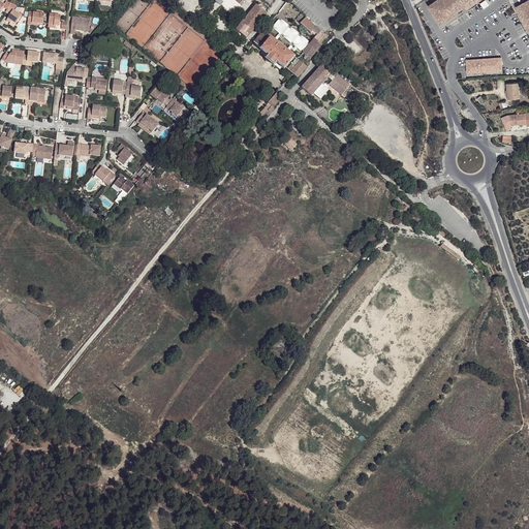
[(7,9),(11,3),(7,0),(4,4),(0,1),(0,10),(3,7),(7,9)]
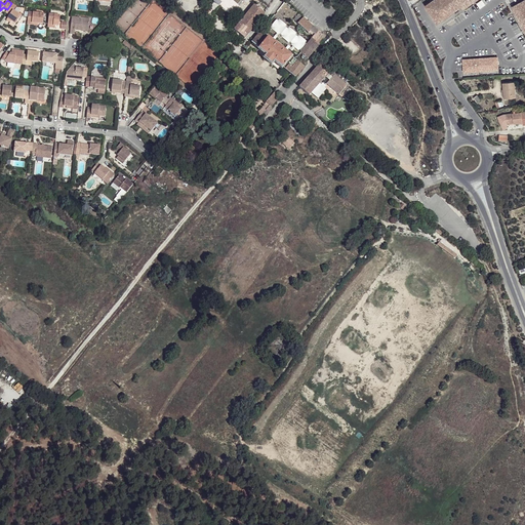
[(433,0),(425,6),(437,24),(465,4),(467,3),(473,2),(475,0),(433,0)]
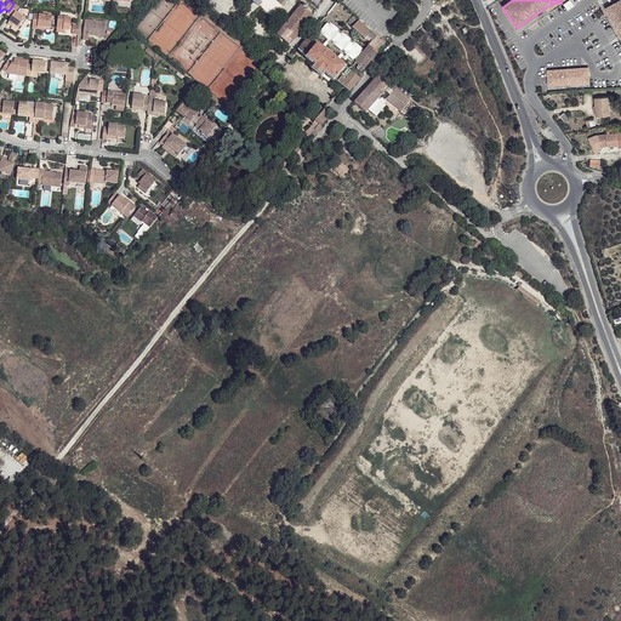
[(620,0),(605,9),(620,36),(620,0)]
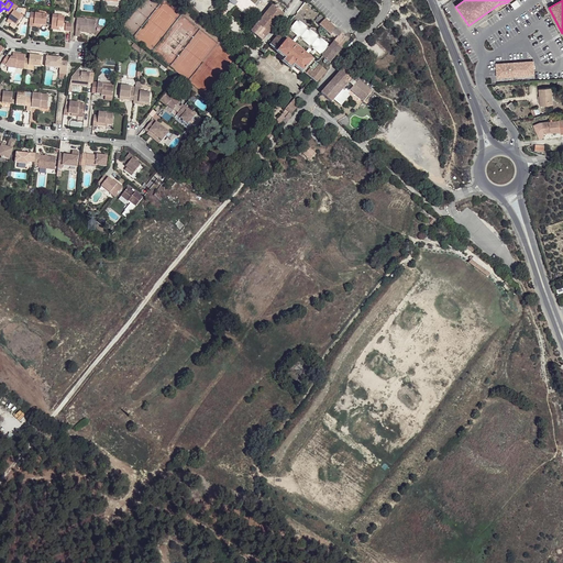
[(8,10),(6,13),(11,17),(9,20),(12,22),(11,24),(10,26),(14,30),(23,17),(13,11),(17,6),(12,3),(8,10)]
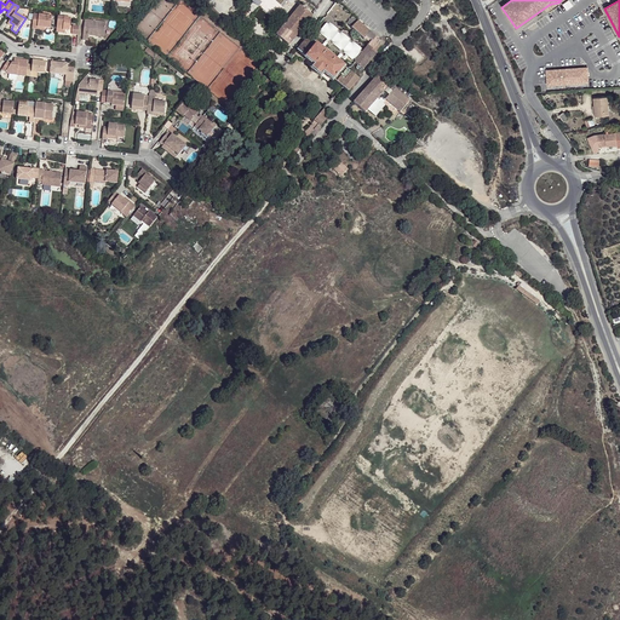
[(293,16),(276,35),(288,45),(313,16),(300,6),(296,12),(293,16)]
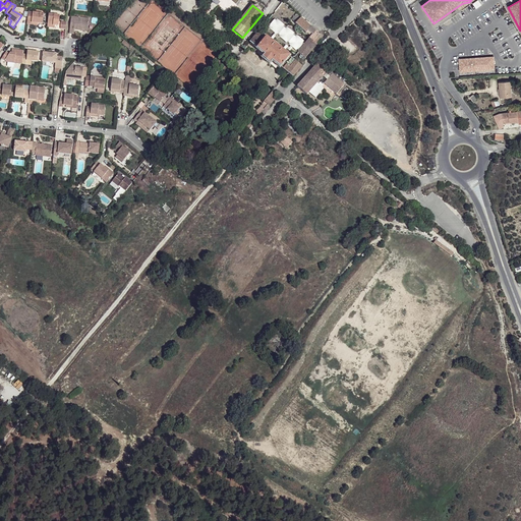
[(32,25),(32,23),(38,23),(43,24),(44,14),(29,12),(27,24),(32,25)]
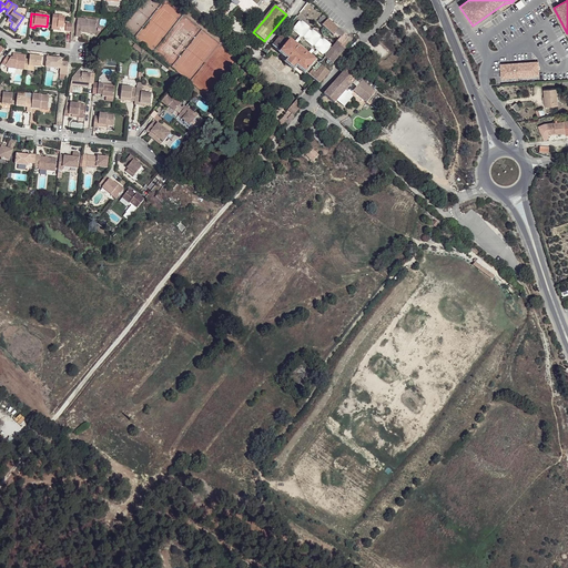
[(52,27),(60,28),(64,29),(66,17),(53,16),(52,27)]
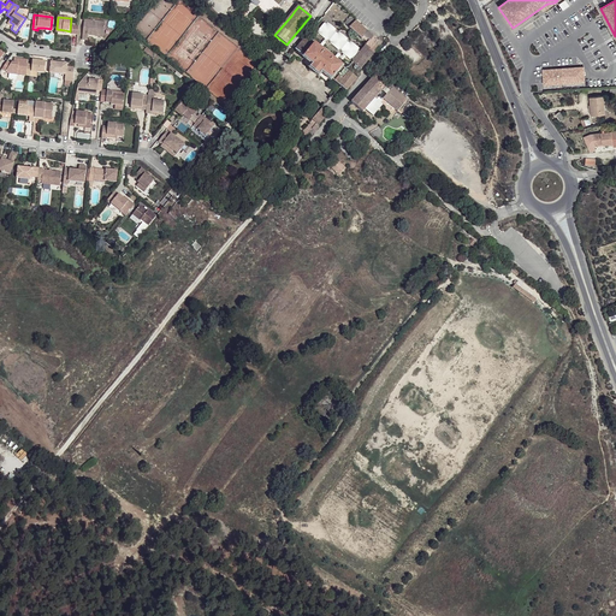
[(374,36),(354,18),(351,22),(353,24),(350,28),(349,28),(362,39),(363,36),(369,41),(368,43),(353,61),(361,69),(383,43),(374,36)]
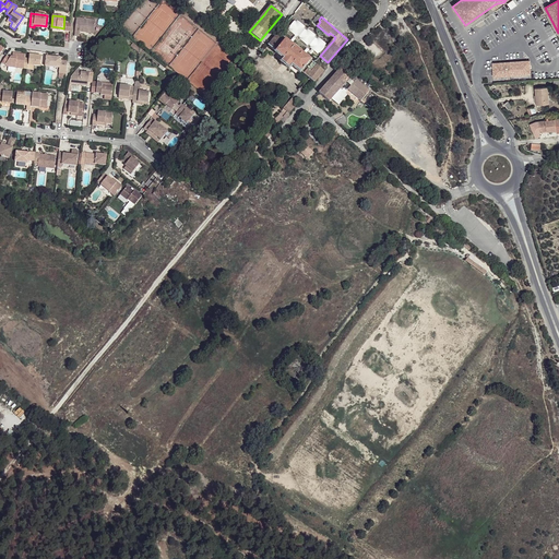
[(76,19),(74,37),(80,37),(80,33),(87,34),(87,32),(94,33),(96,21),(76,19)]
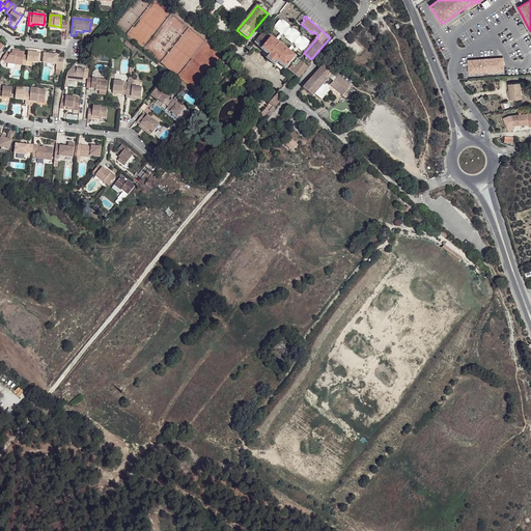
[(281,19),(274,29),(280,34),(275,40),(277,42),(282,35),(296,47),(295,49),(291,47),(287,51),(289,53),(291,50),(296,52),(298,49),(303,52),(306,49),(307,50),(309,47),(308,46),(310,43),(281,19)]
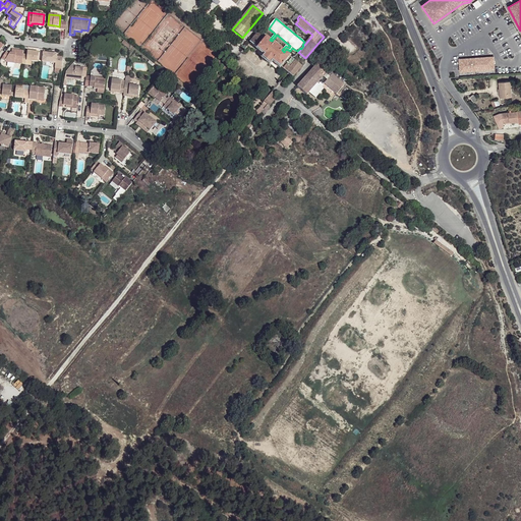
[(292,76),(301,66),(284,52),(282,50),(272,41),(270,40),(258,31),(250,42),(256,48),(256,49),(264,55),(262,58),(270,65),(273,62),(280,68),(281,67),(292,76)]
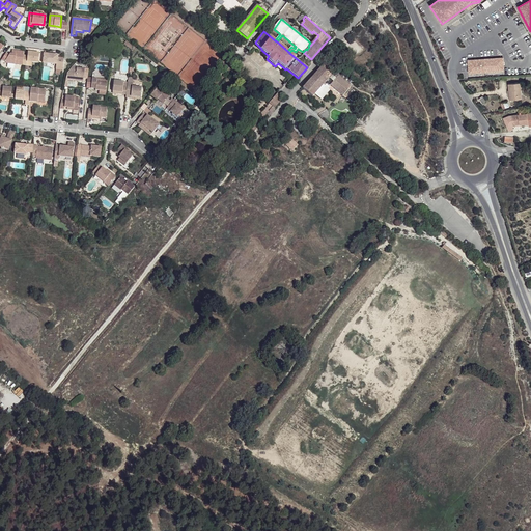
[(23,65),(24,55),(24,52),(12,50),(11,55),(9,55),(6,53),(2,60),(8,64),(23,65)]
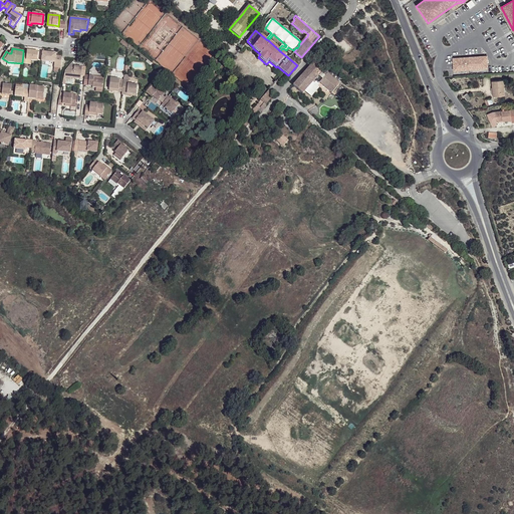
[(27,54),(23,53),(22,63),(26,63),(26,60),(31,60),(37,61),(38,51),(27,50),(27,54)]
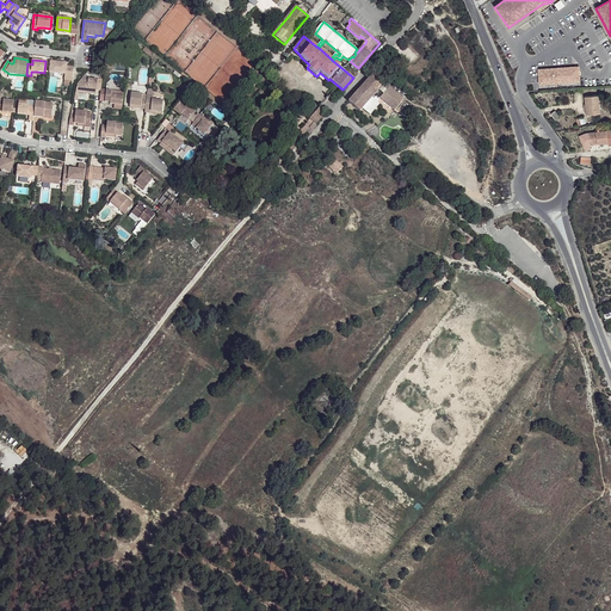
[(50,62),(49,73),(65,74),(65,80),(72,81),(73,67),(67,67),(67,63),(50,62)]
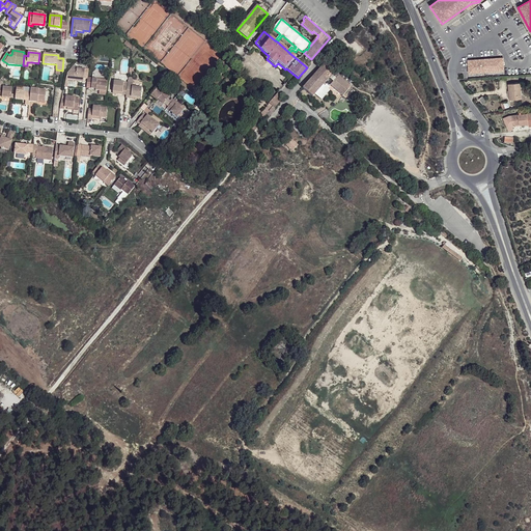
[(351,87),(338,76),(336,78),(332,74),(334,73),(324,63),(303,88),(312,96),(315,94),(324,85),(326,82),(331,85),(339,92),(342,95),(344,94),(351,87)]
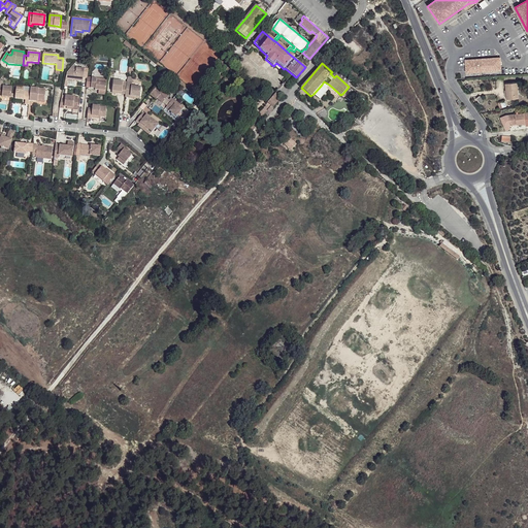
[(84,69),(76,68),(73,65),(67,73),(66,77),(75,78),(75,79),(83,80),(84,78),(87,78),(89,68),(85,68),(84,69)]
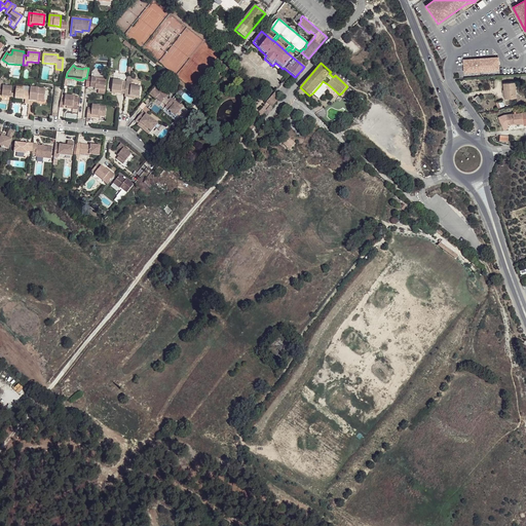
[(107,79),(91,78),(90,87),(95,88),(95,89),(99,90),(106,90),(107,79)]
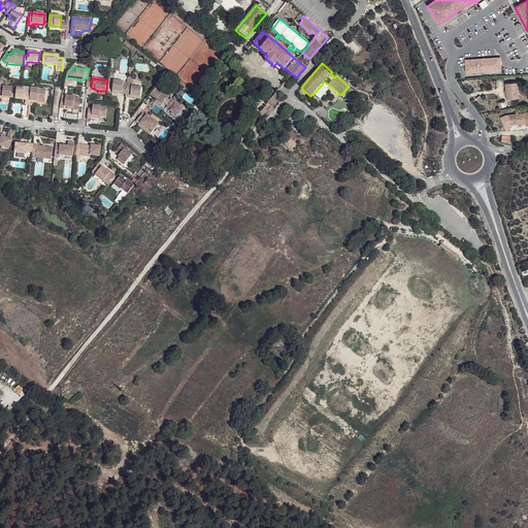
[(122,94),(126,95),(127,83),(113,80),(112,91),(122,92),(122,94)]
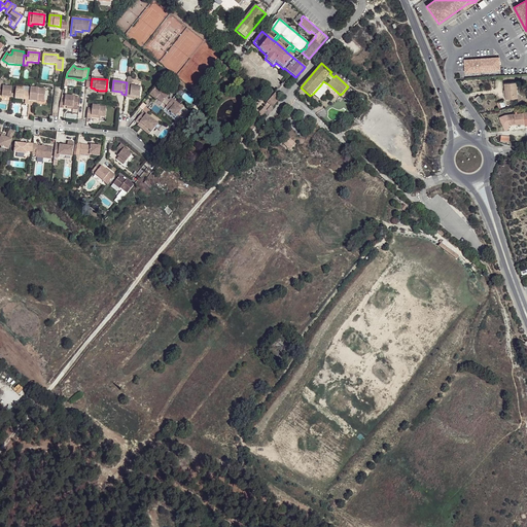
[(127,82),(126,95),(125,95),(139,97),(141,88),(131,86),(132,82),(127,82)]
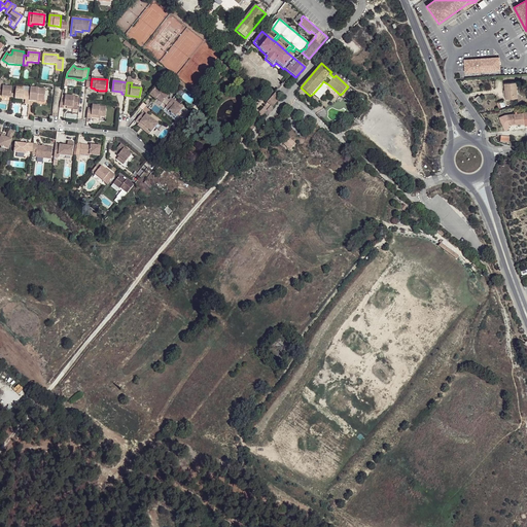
[(516,82),(504,83),(505,99),(518,98),(516,82)]
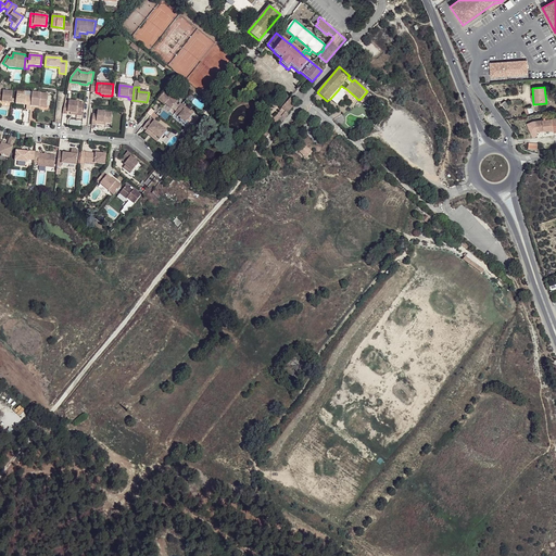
[(339,89),(330,99),(337,104),(344,95),(339,89)]
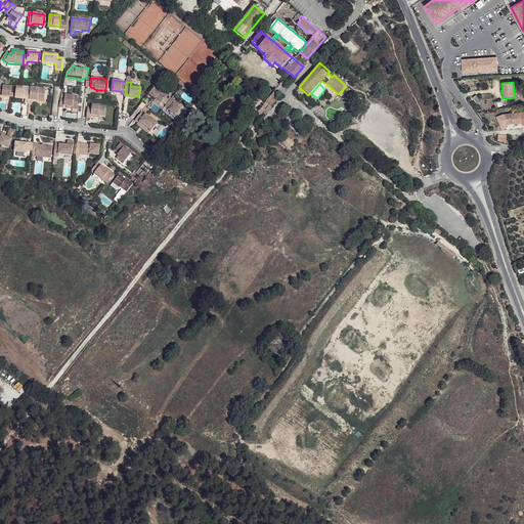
[(326,84),(324,87),(330,91),(329,93),(332,95),(335,91),(326,84)]
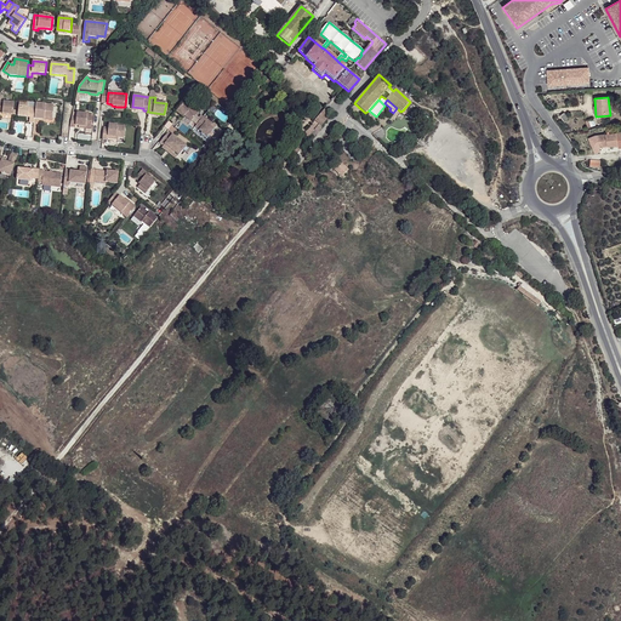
[(34,124),(34,119),(35,108),(28,107),(28,102),(20,101),(18,117),(30,118),(29,123),(34,124)]
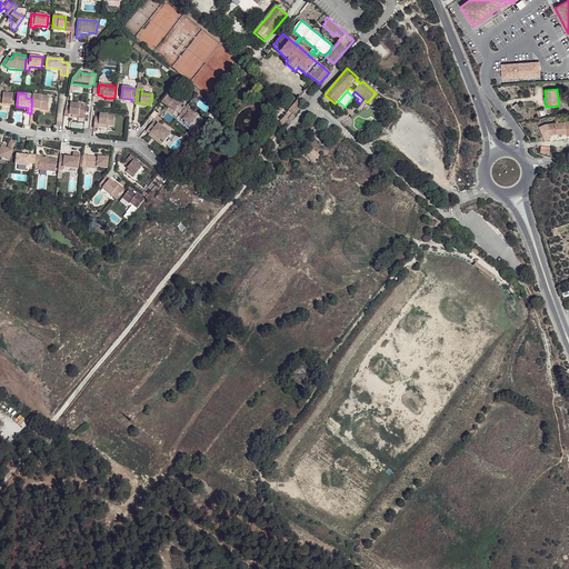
[(176,98),(169,92),(161,102),(168,108),(169,106),(176,111),(182,102),(176,98)]
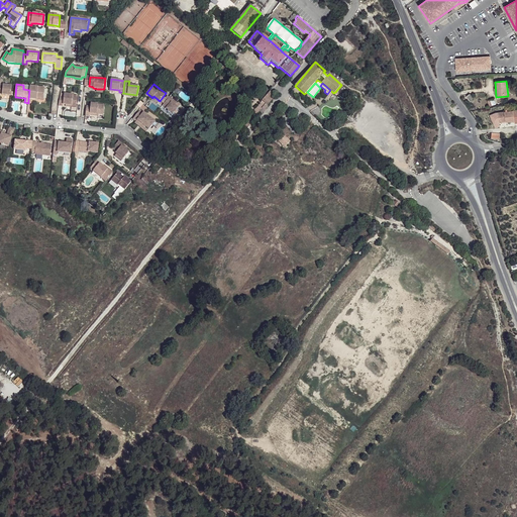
[(2,95),(10,96),(12,86),(3,85),(3,87),(2,94),(2,95)]
